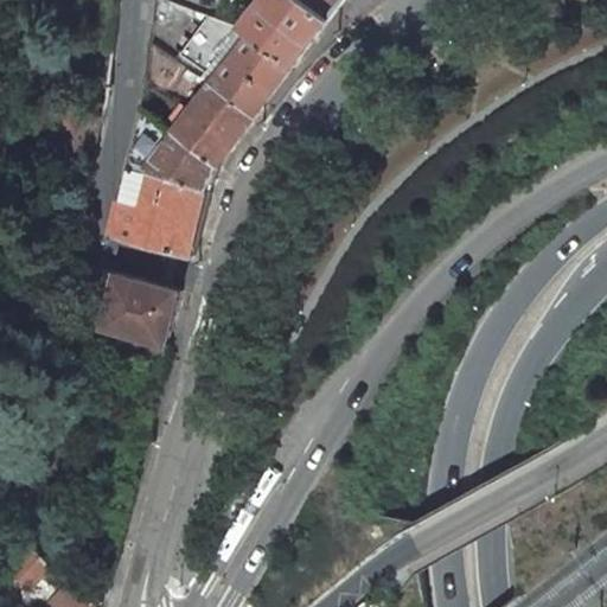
[(300,0),(269,0),(243,34),(292,72),(310,49),(331,21),(300,0)]
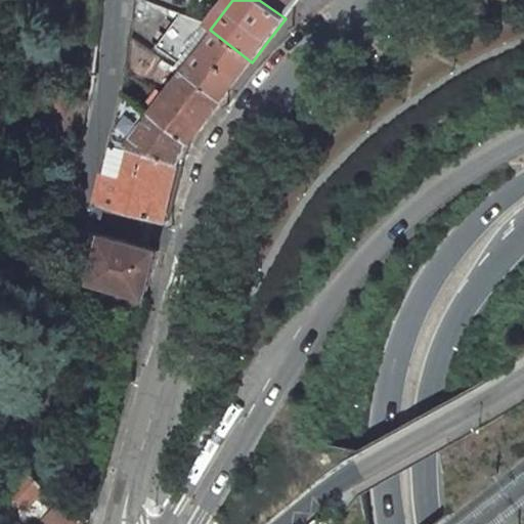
[(259,0),(286,18),(299,0),(259,0)]
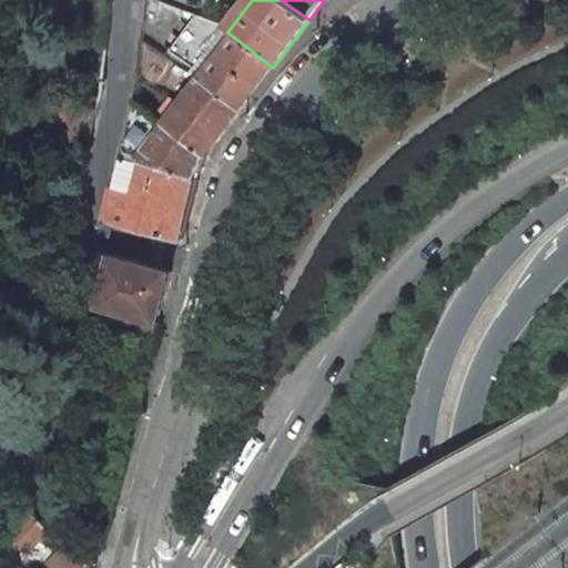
[(227,32),(195,17),(163,54),(201,81),(239,111),(256,89),(273,68),(227,32)]
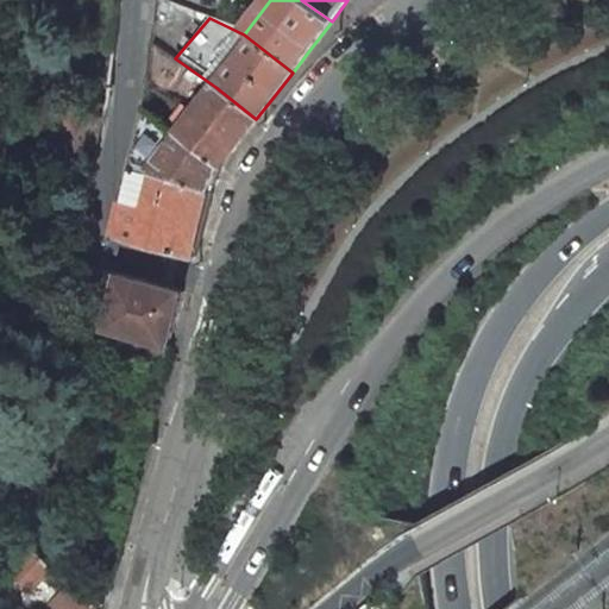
[(148,87),(189,120),(177,137),(219,168),(238,143),(256,119),(215,87),(175,58),(155,44),(148,87)]
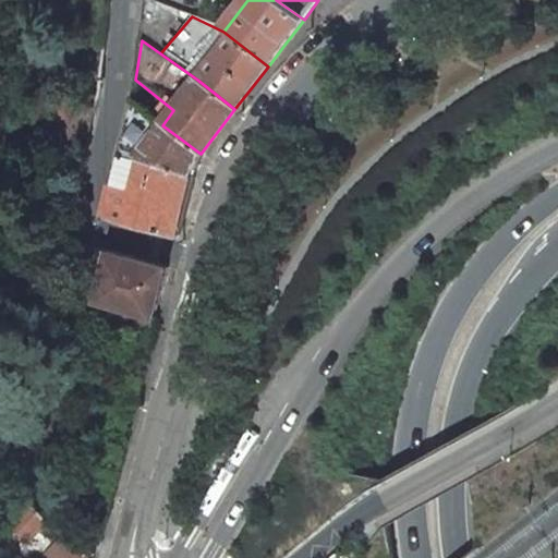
[(195,165),(201,154),(162,125),(132,101),(119,153),(190,176),(195,165)]
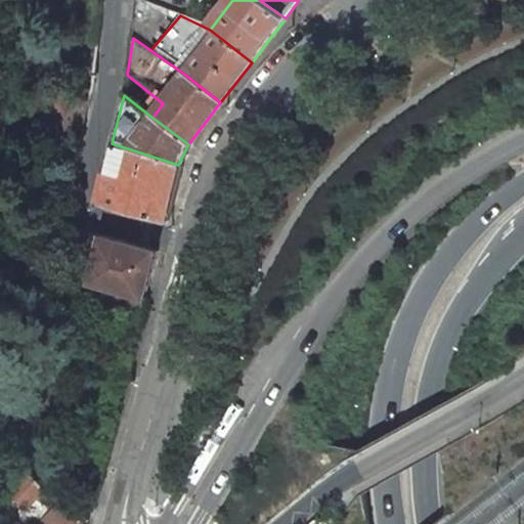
[(170,197),(178,165),(112,143),(95,204),(164,223),(170,197)]
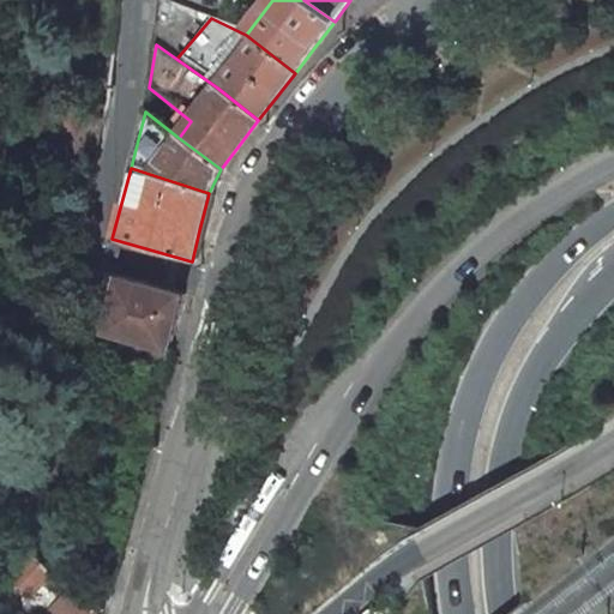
[(116,277),(95,270),(90,293),(110,299),(116,277)]
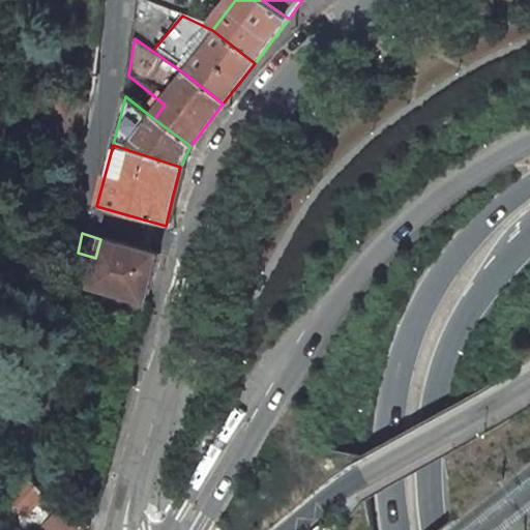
[(95,258),(78,253),(70,278),(88,284),(88,287),(144,302),(156,256),(100,239),(95,258)]
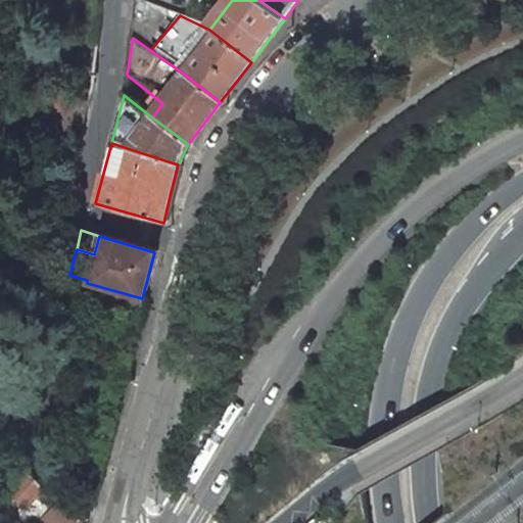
[(0,458),(5,464),(12,457),(1,445),(0,446),(0,458)]
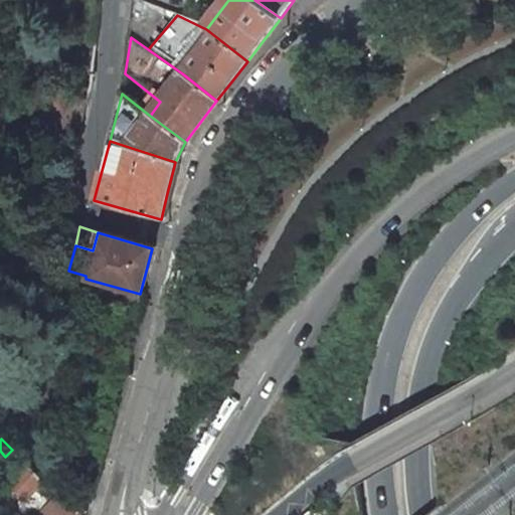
[(9,463),(6,466),(8,471),(9,476),(9,485),(23,499),(43,479),(17,455),(9,463)]
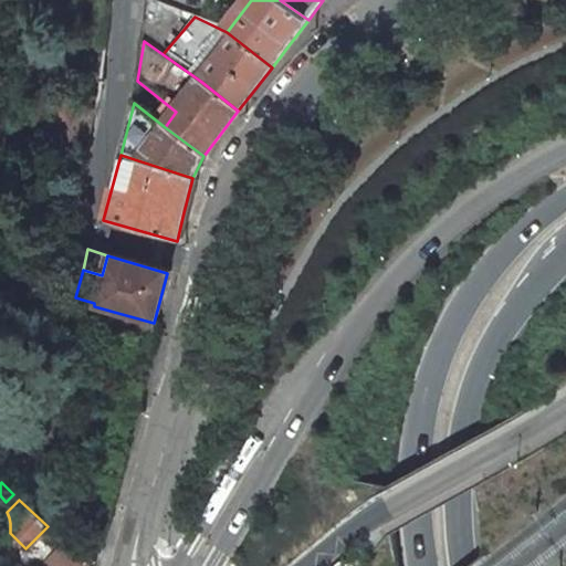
[(88,565),(66,544),(49,561),(53,565),(88,565)]
